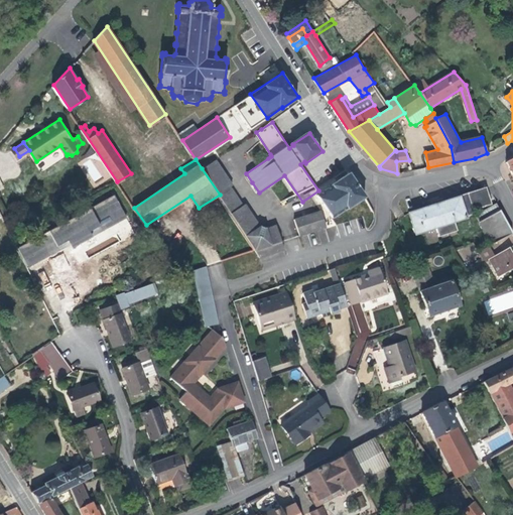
[(224,202),(235,195),(230,186),(233,184),(216,159),(202,168),(220,195),(224,202)]
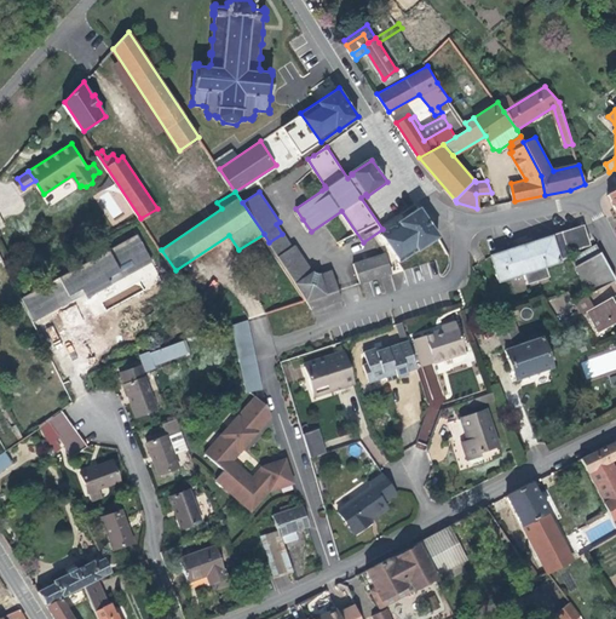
[(419,250),(438,236),(419,207),(398,221),(398,222),(381,234),(401,261),(418,248),(419,250)]
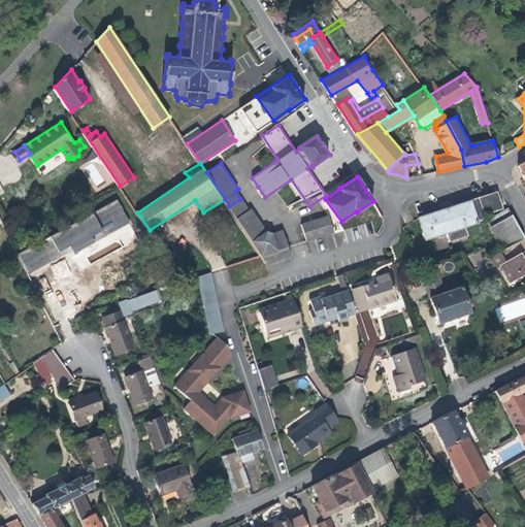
[(503,209),(502,206),(499,193),(461,204),(452,207),(454,216),(449,218),(446,208),(420,217),(426,236),(448,231),(451,241),(469,236),(466,225),(479,221),(478,219),(486,217),(485,212),(496,210),(503,209)]
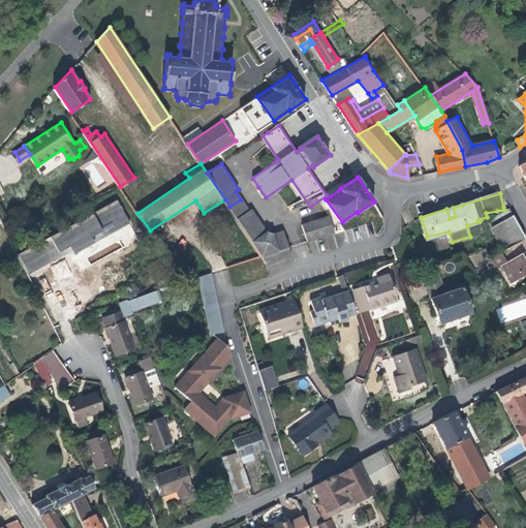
[(287,254),(285,247),(286,247),(280,228),(271,231),(269,230),(267,231),(251,209),(248,211),(241,199),(229,207),(261,255),(266,261),(287,254)]
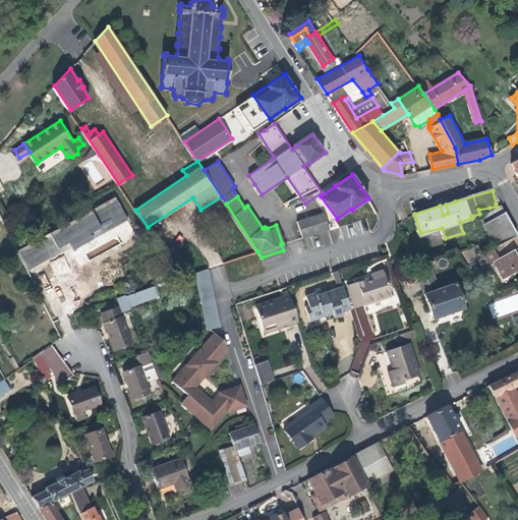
[(122,198),(19,245),(30,269),(75,248),(76,250),(85,246),(91,258),(139,236),(122,198)]
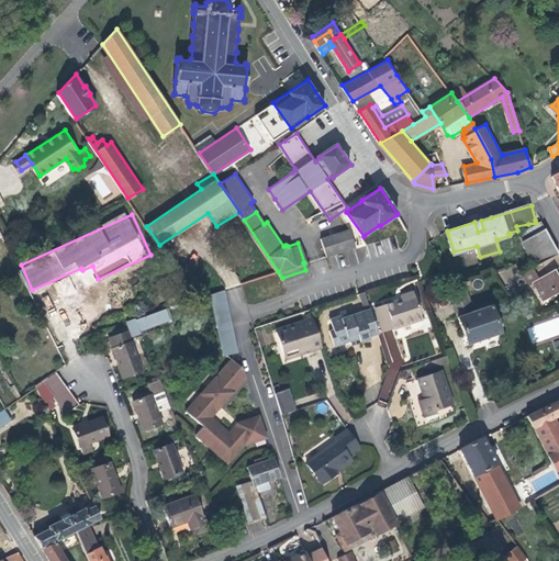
[(483,229),(481,221),(474,222),(478,232),(483,229)]
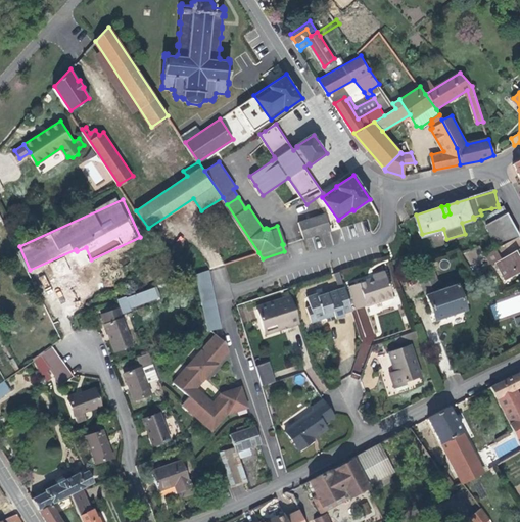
[(295,220),(301,238),(327,230),(322,211),(295,220)]
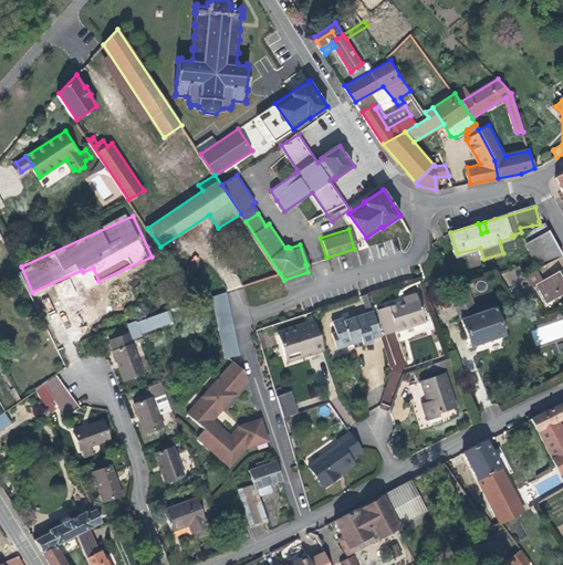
[(549,230),(534,238),(527,243),(540,268),(549,262),(562,255),(562,252),(549,230)]
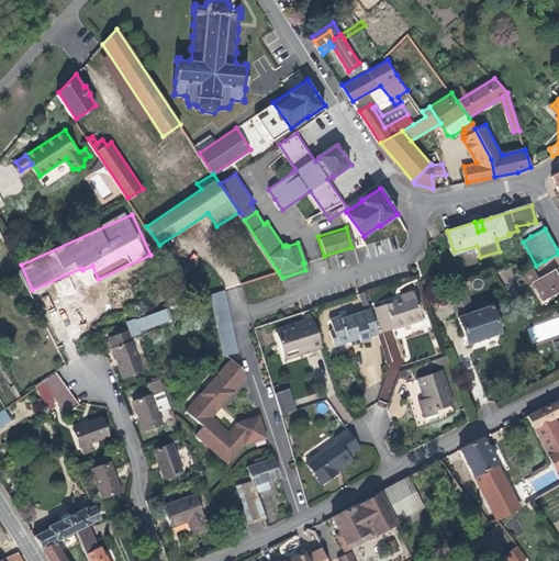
[(502,258),(500,251),(480,257),(481,264),(502,258)]
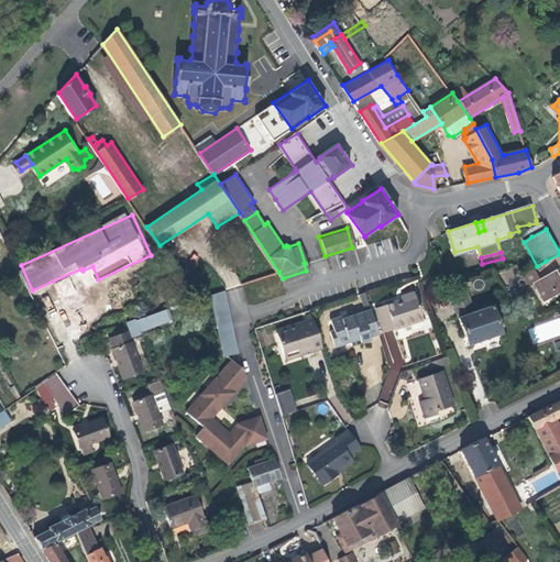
[(539,279),(533,268),(523,273),(526,282),(528,285),(534,283),(539,279)]
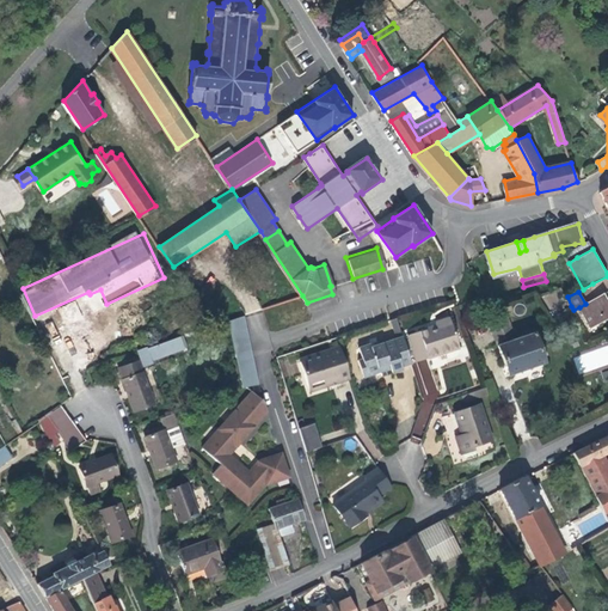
[(78,341),(103,329),(85,294),(61,306),(78,341)]
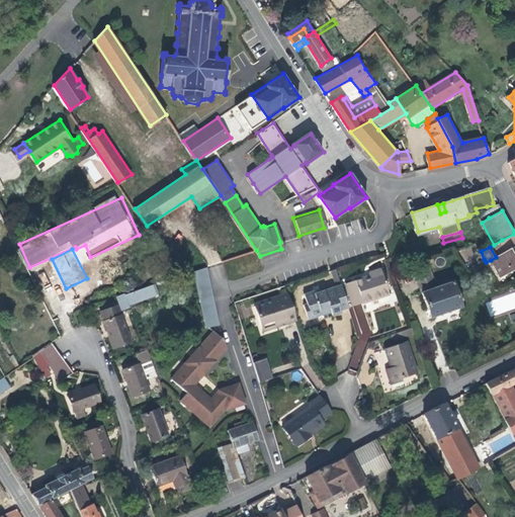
[(505,252),(496,257),(491,260),(500,276),(514,269),(505,252)]
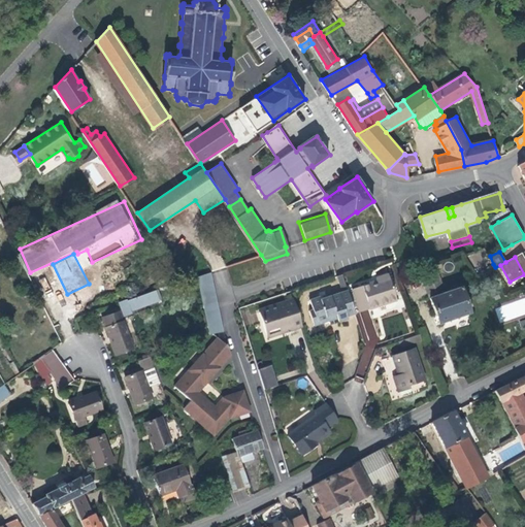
[(223,330),(209,271),(197,274),(210,333),(223,330)]
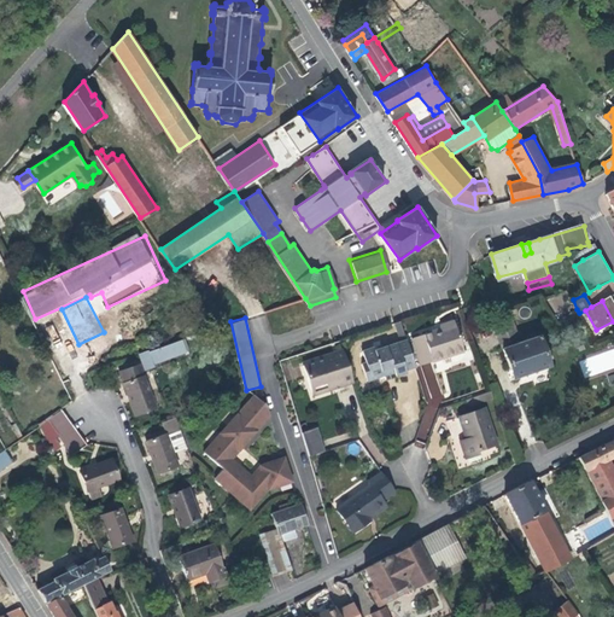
[(403,342),(408,341),(402,320),(396,321),(403,342)]
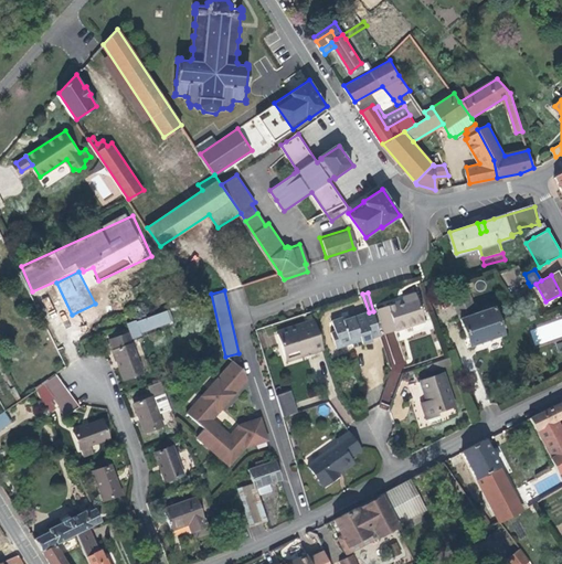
[(377,310),(386,334),(425,321),(415,294),(402,298),(403,301),(377,310)]
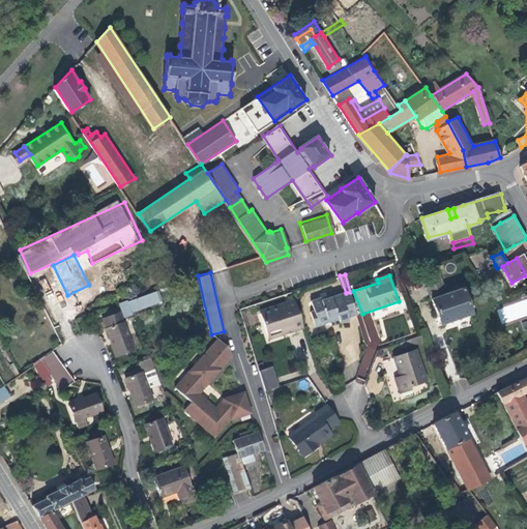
[(431,291),(443,323),(474,313),(464,287),(448,292),(446,286),(431,291)]
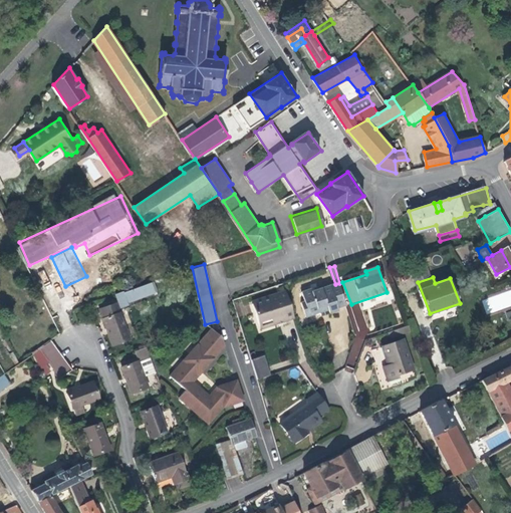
[(154,288),(151,281),(123,290),(128,298),(154,288)]
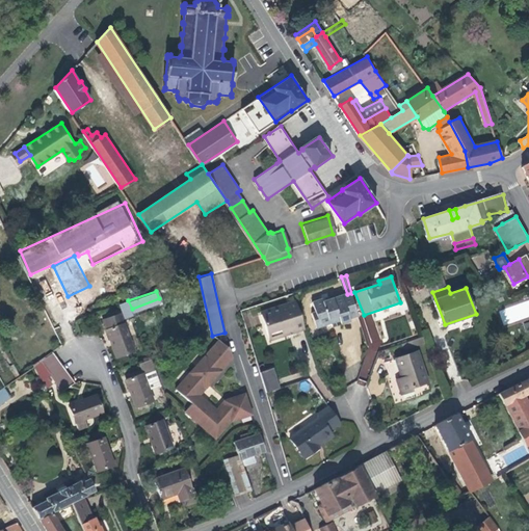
[(350,319),(359,317),(351,293),(347,294),(323,302),(322,300),(312,303),(315,314),(312,315),(317,329),(332,324),(340,322),(341,325),(350,322),(350,319)]
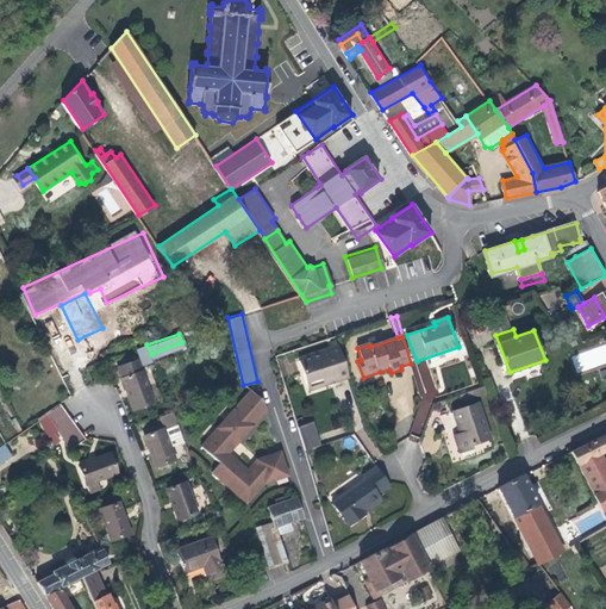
[(151,354),(147,345),(145,341),(137,346),(139,349),(144,360),(152,356),(151,354)]
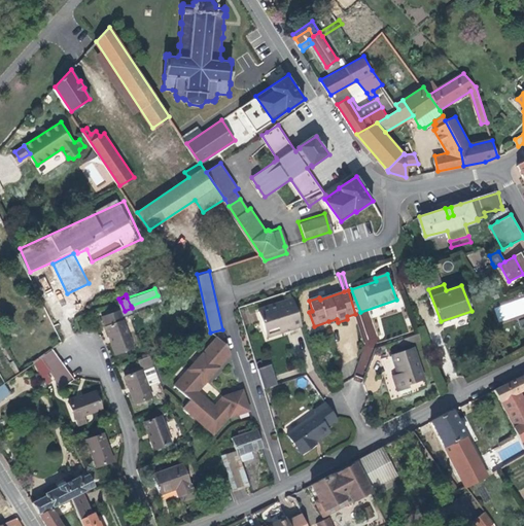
[(523,296),(497,306),(502,321),(523,314),(523,296)]
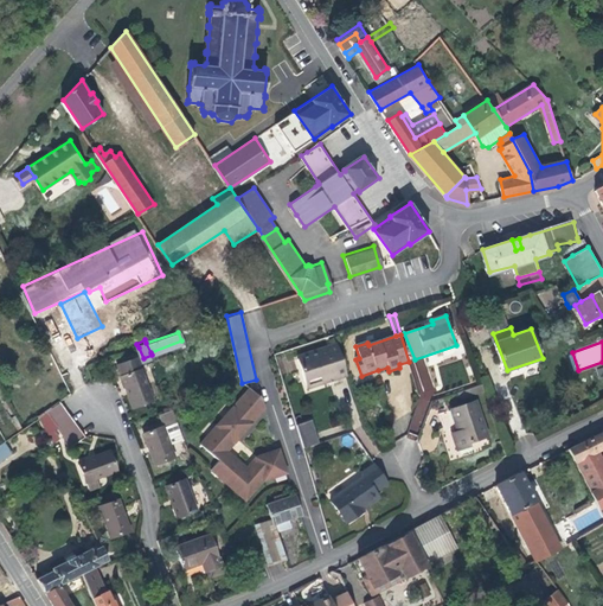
[(339,378),(348,376),(339,348),(300,359),(307,386),(322,381),(324,382),(328,381),(327,380),(337,377),(339,378)]
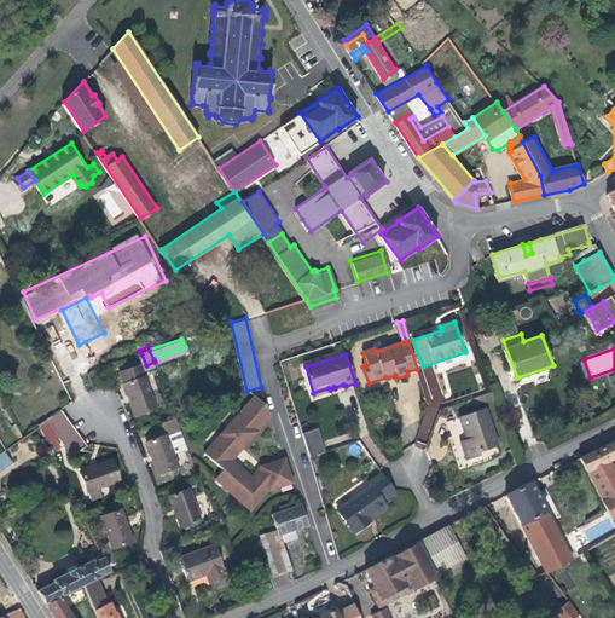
[(137,413),(157,405),(140,363),(121,370),(137,413)]
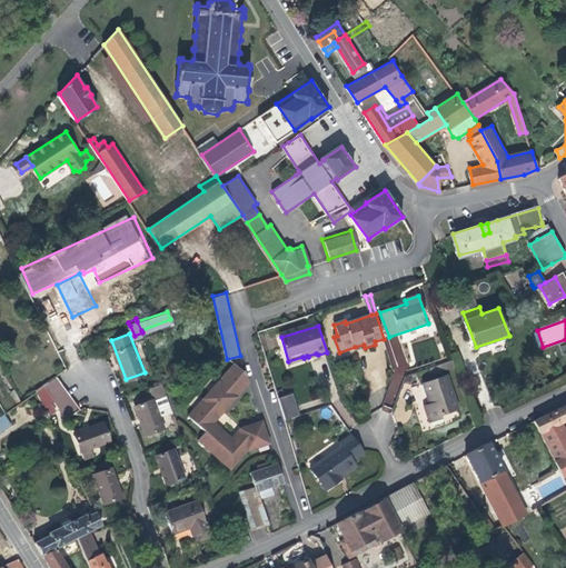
[(246,449),(269,441),(262,422),(254,426),(252,422),(239,427),(241,432),(230,436),(220,427),(219,429),(212,424),(214,421),(215,420),(212,418),(218,411),(220,412),(230,402),(228,400),(234,394),(236,396),(249,381),(246,372),(235,362),(188,415),(205,430),(198,438),(230,468),(246,449)]
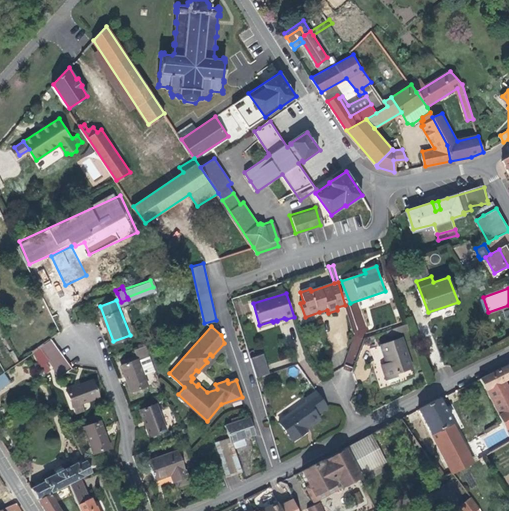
[(73,367),(54,336),(41,345),(60,375),(73,367)]
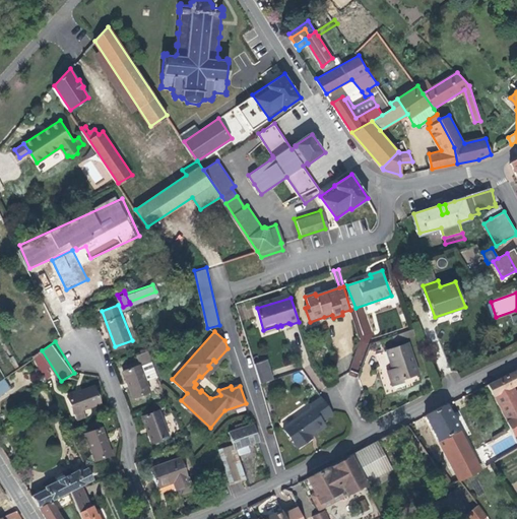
[(378,352),(382,363),(390,361),(393,369),(387,371),(392,385),(404,381),(403,378),(418,373),(408,342),(378,352)]
